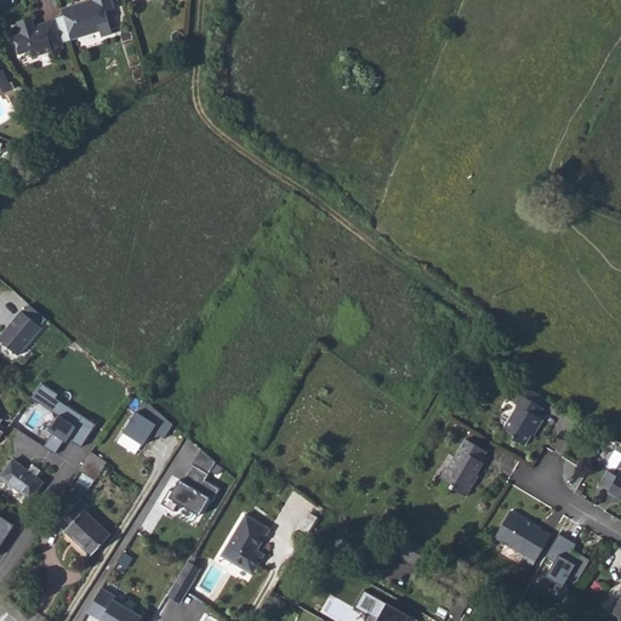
[(66,30),(68,36),(97,27),(100,33),(109,29),(103,7),(110,5),(108,0),(91,0),(92,1),(83,4),(81,3),(58,9),(62,17),(66,30)]
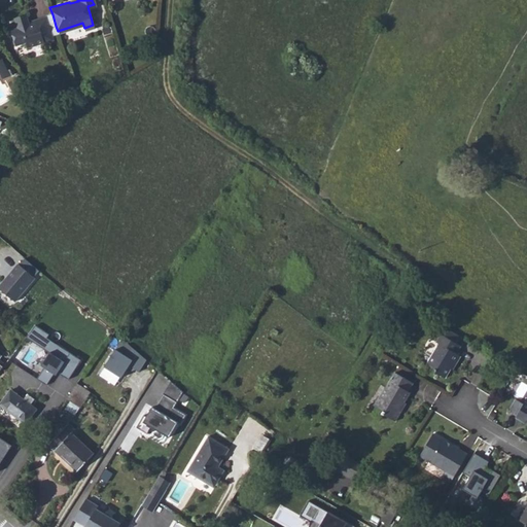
[(53,14),(44,18),(44,19),(48,29),(56,26),(53,14)]
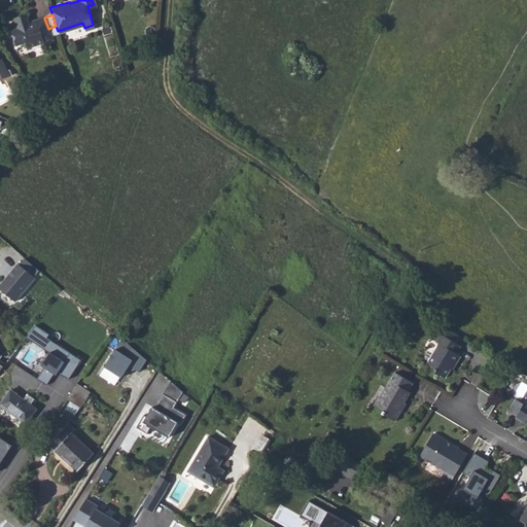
[(15,28),(9,30),(14,46),(23,44),(25,49),(51,40),(50,35),(58,33),(58,31),(56,26),(48,29),(44,19),(28,24),(24,15),(12,19),(15,28)]
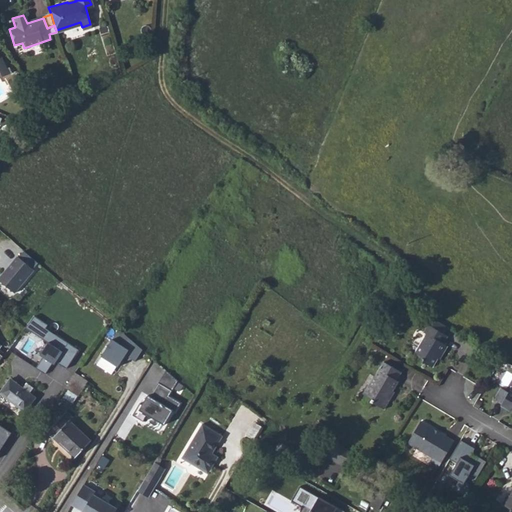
[(34,270),(39,264),(24,251),(19,258),(18,257),(8,270),(10,271),(7,274),(6,273),(1,279),(2,283),(16,294),(35,271),(34,270)]
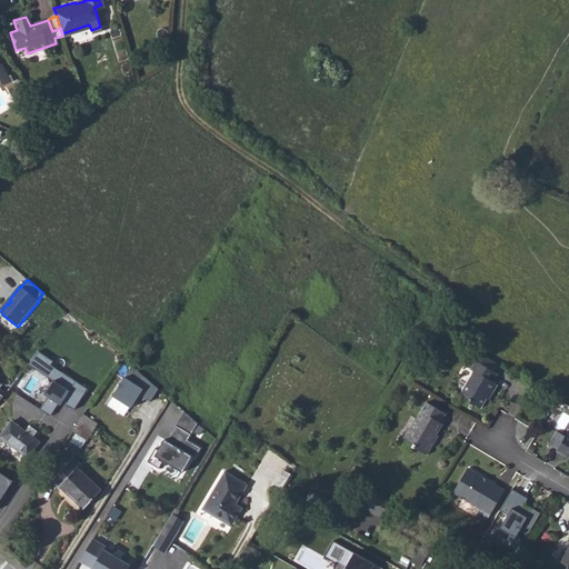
[(23,333),(17,341),(23,347),(30,339),(23,333)]
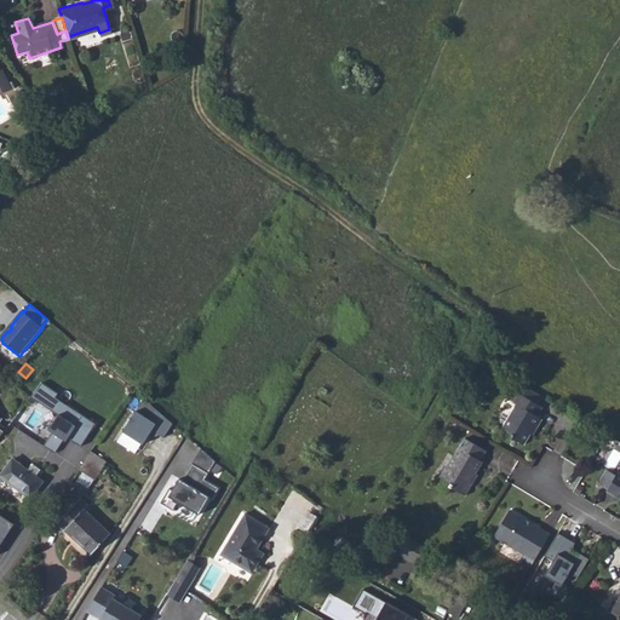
[(45,445),(55,452),(65,436),(80,446),(95,424),(55,397),(58,392),(41,382),(30,397),(57,415),(47,430),(53,434),(45,445)]
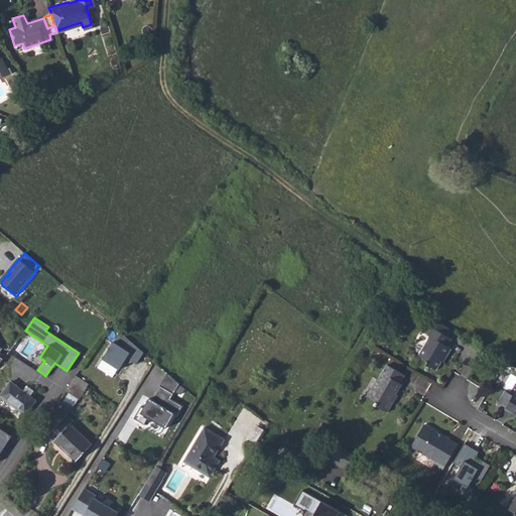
[(453,331),(438,323),(434,331),(447,338),(453,331)]
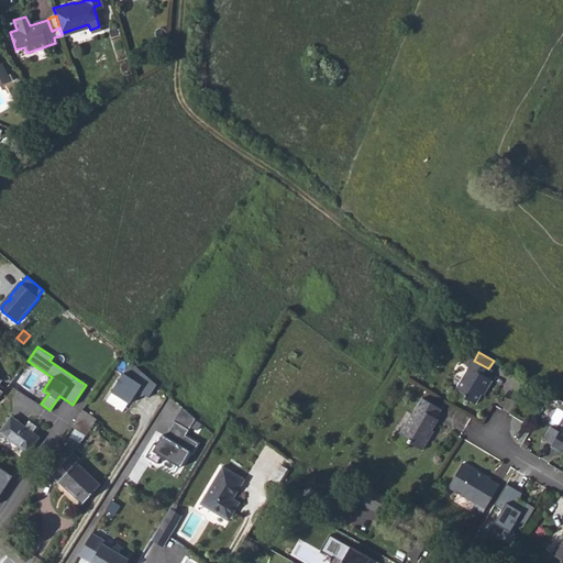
[(488,368),(474,361),(468,359),(464,366),(467,368),(455,389),(463,395),(465,400),(475,406),(484,389),(487,389),(492,382),(488,378),(492,371),(488,368)]
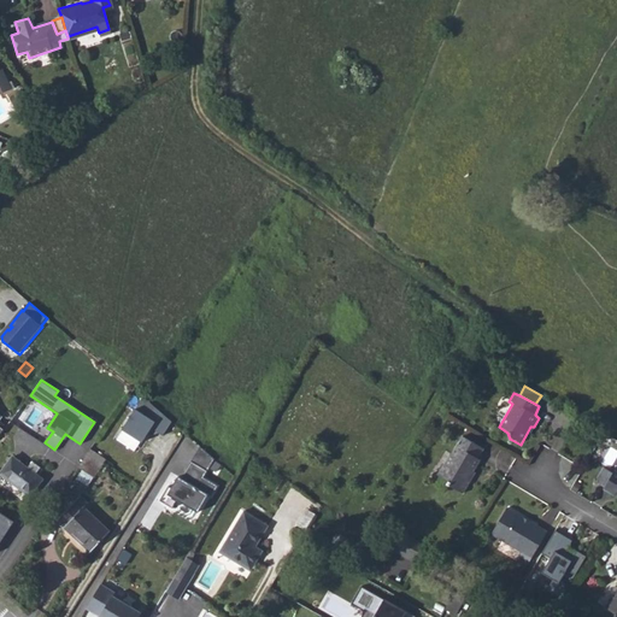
[(135,407),(115,439),(135,452),(156,421),(135,407)]
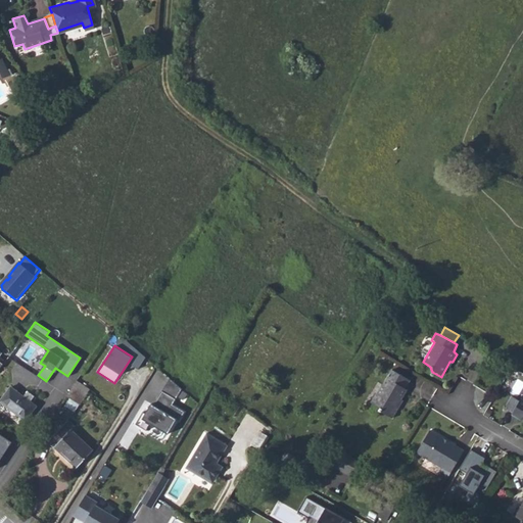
[(398,376),(381,366),(372,382),(370,381),(360,399),(368,403),(367,407),(380,414),(396,385),(394,384),(398,376)]
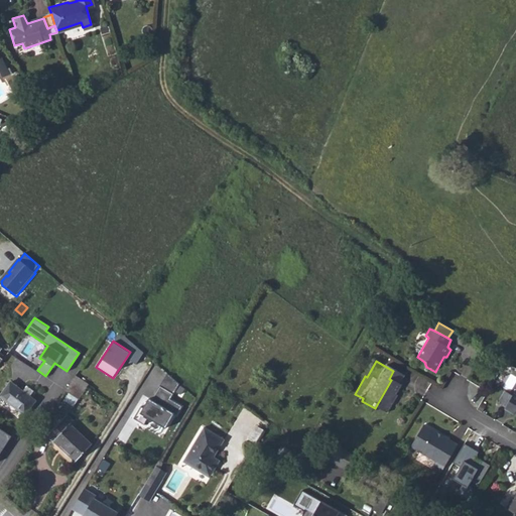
[(77,377),(67,392),(74,396),(84,382),(77,377)]
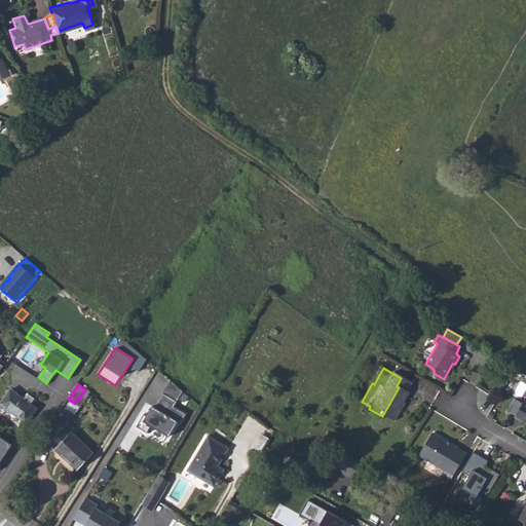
[(13,393),(3,408),(27,426),(38,411),(36,408),(40,404),(29,395),(24,400),(13,393)]
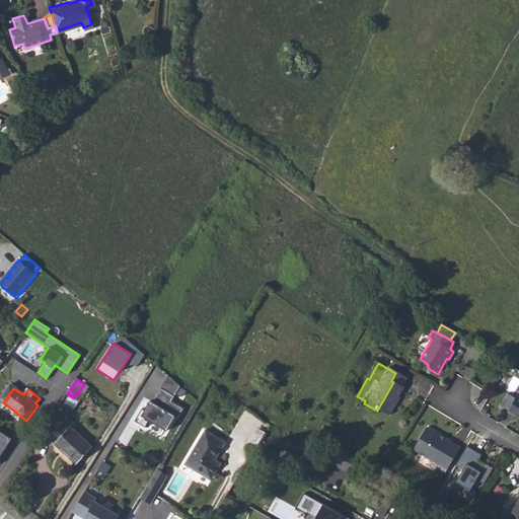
[(508,413),(518,420),(518,398),(517,397),(514,401),(509,411),(508,413)]
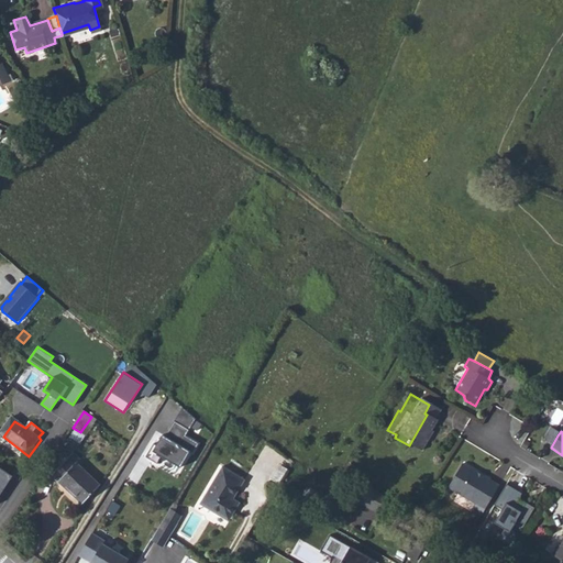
[(190,450),(159,432),(144,456),(156,463),(159,456),(179,467),(190,450)]
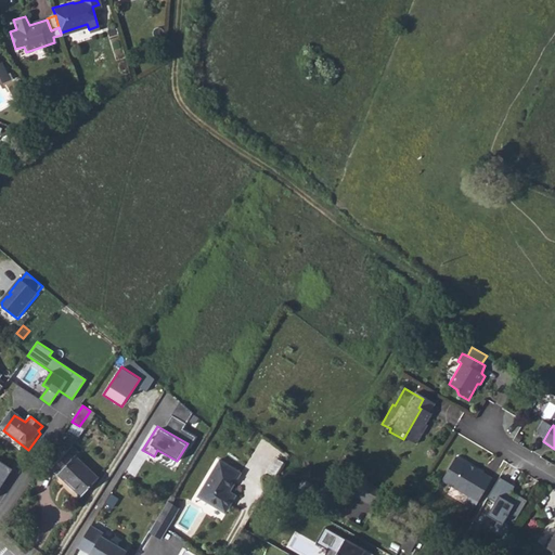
[(75,443),(55,466),(87,493),(103,475),(81,455),(85,452),(75,443)]
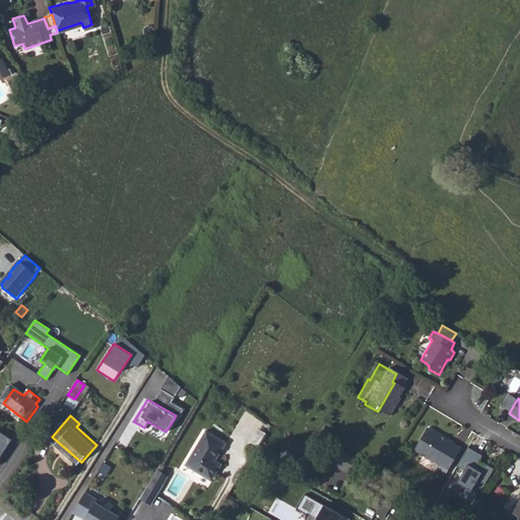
[(254,417),(246,429),(253,433),(260,423),(254,417)]
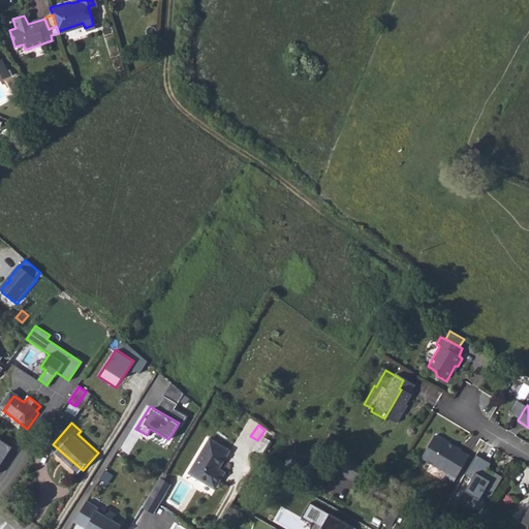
[(435,437),(422,460),(448,474),(446,478),(455,484),(470,458),(435,437)]
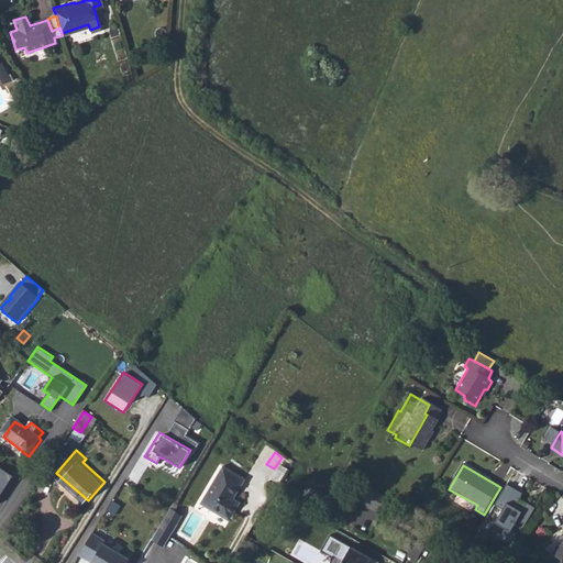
[(0,492),(12,474),(0,466),(0,492)]
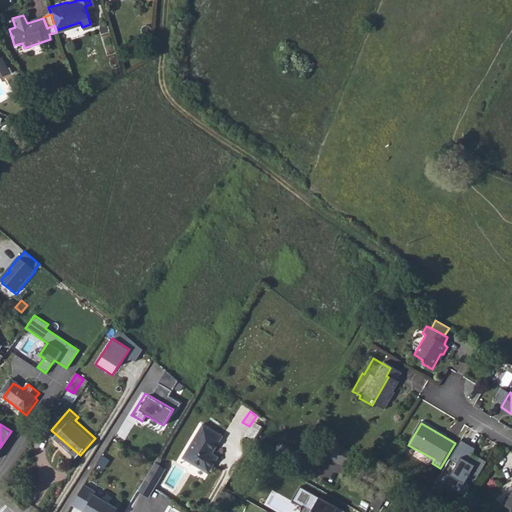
[(187,459),(213,475),(219,464),(216,462),(220,456),(217,454),(227,437),(207,425),(187,459)]
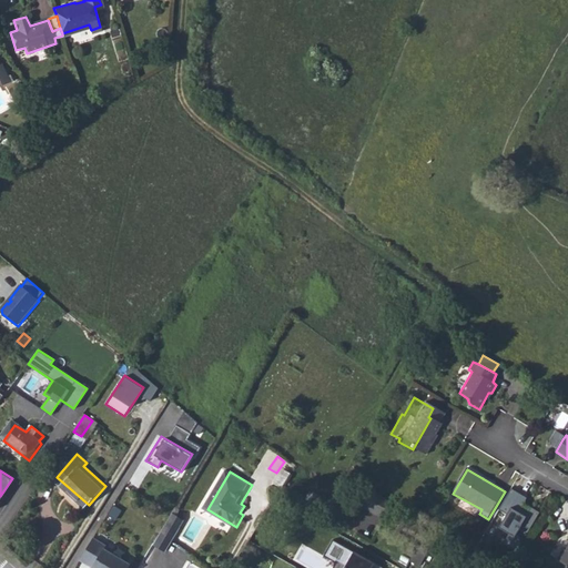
[(527,496),(509,486),(496,509),(505,514),(496,528),(515,539),(523,526),(530,530),(540,513),(524,504),(527,496)]
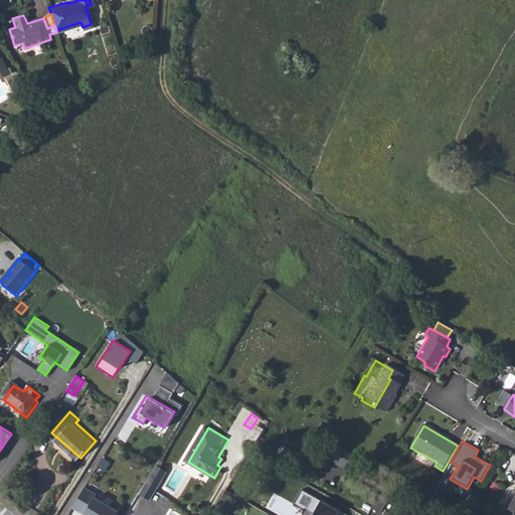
[(160,464),(155,471),(165,478),(170,471),(160,464)]
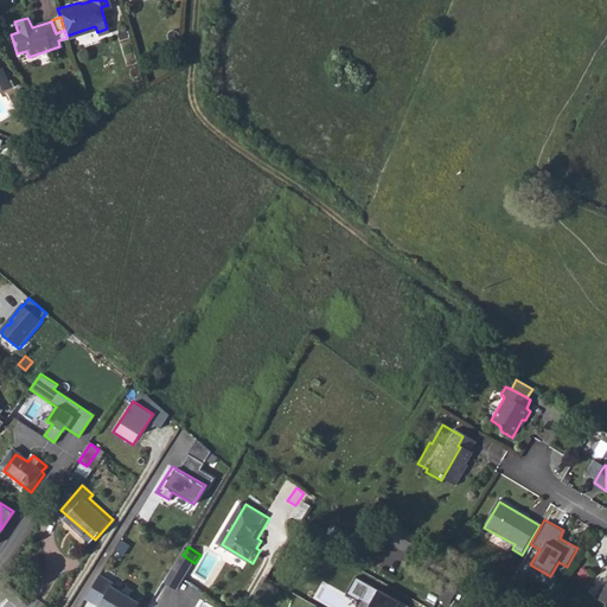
[(195,563),(183,555),(176,567),(187,574),(195,563)]
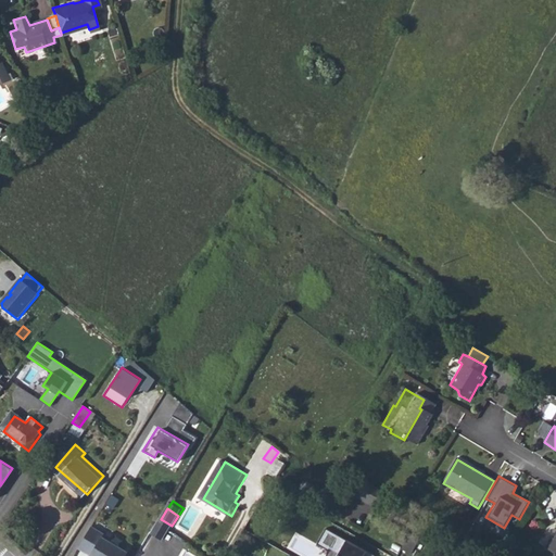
[(172,526),(161,519),(153,531),(164,538),(172,526)]
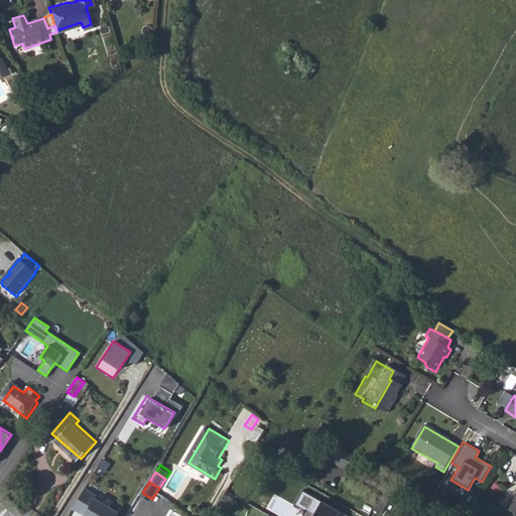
[(99,494),(88,487),(74,509),(85,515),(84,515),(118,515),(121,512),(98,496),(99,494)]
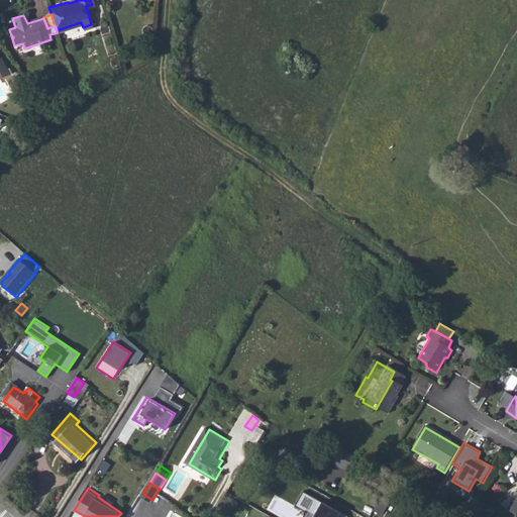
[(338,516),(340,515),(302,493),(294,507),(310,516),(338,516)]
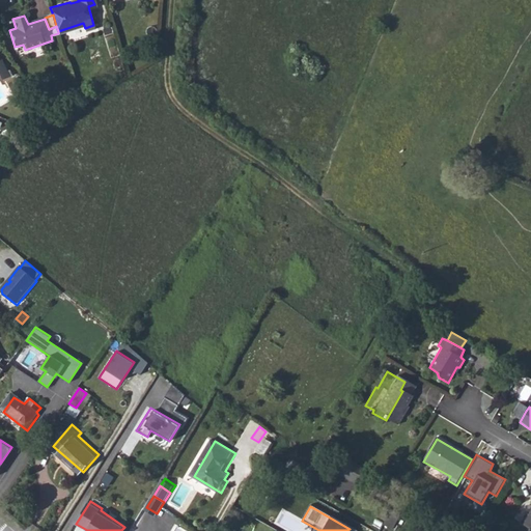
[(394,527),(398,516),(390,512),(385,523),(394,527)]
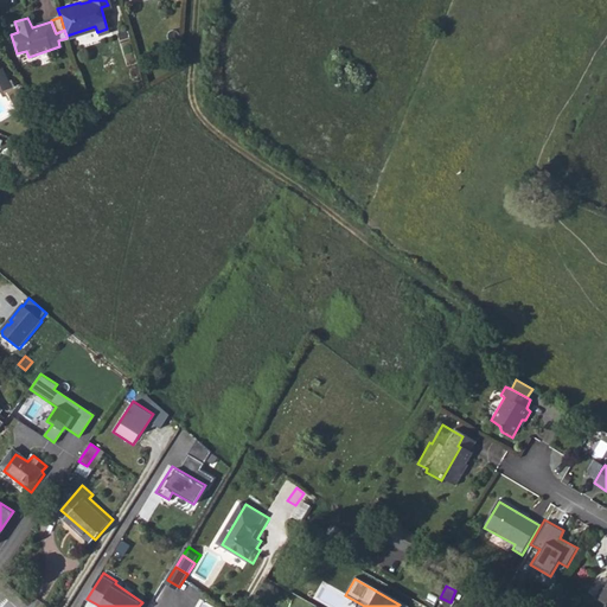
[(601,606),(606,606),(606,588),(605,592),(600,589),(593,600),(602,606),(601,606)]
